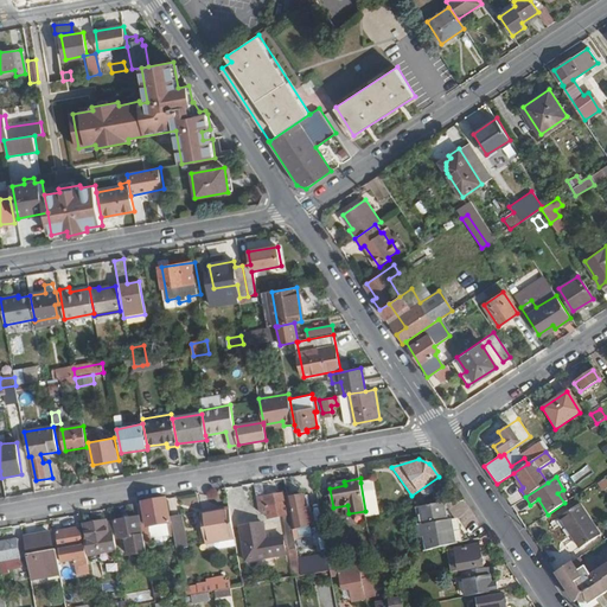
[(606,480),(606,478),(596,484),(601,492),(606,489),(606,480)]
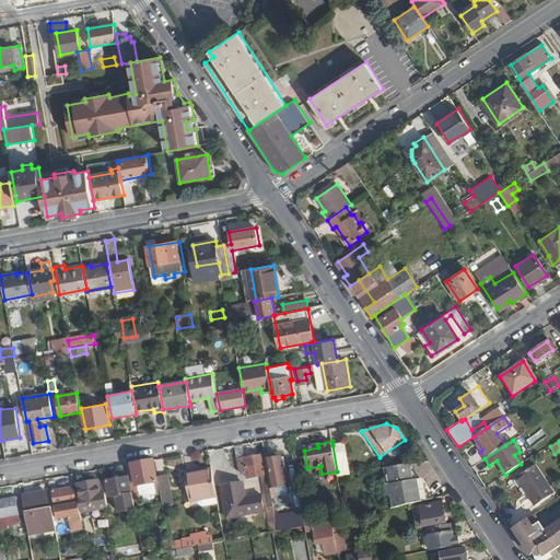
[(349,475),(345,443),(333,445),(337,471),(338,477),(349,475)]
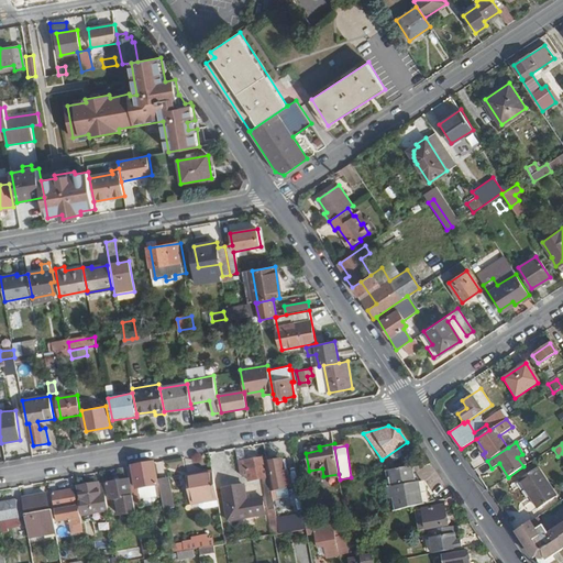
[(562,464),(551,448),(547,452),(556,468),(562,464)]
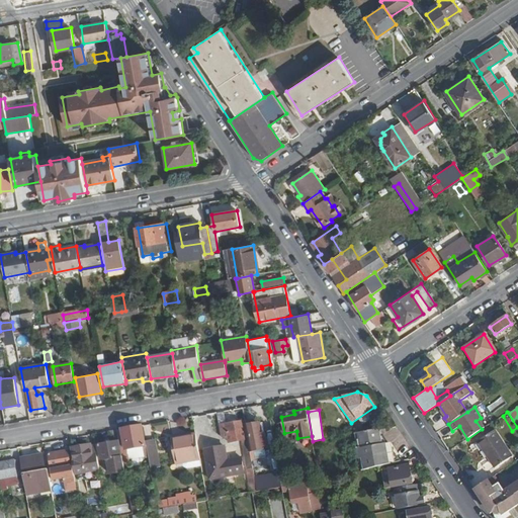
[(266,437),(263,423),(259,424),(258,422),(257,420),(251,422),(250,424),(250,426),(249,426),(254,457),(268,454),(267,445),(269,445),(268,437),(266,437)]
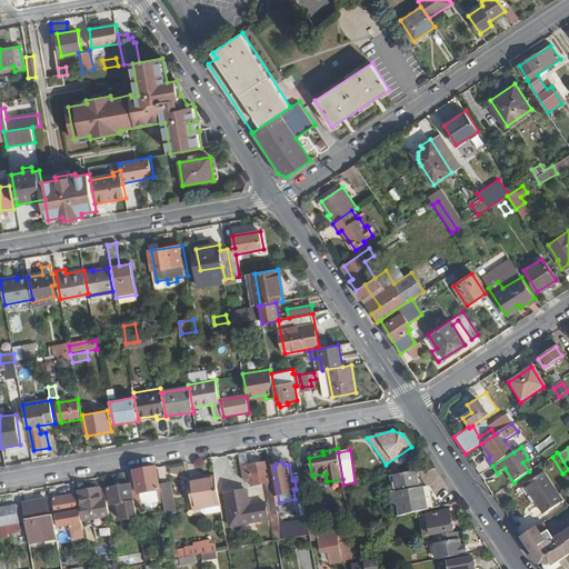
[(272,488),(268,462),(243,467),(245,476),(249,475),(251,487),(267,485),(271,516),(278,515),(273,488),(272,488)]
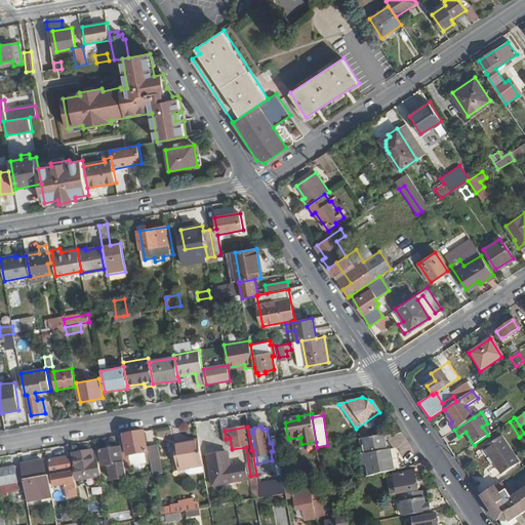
[(148,451),(145,432),(125,435),(128,454),(148,451)]
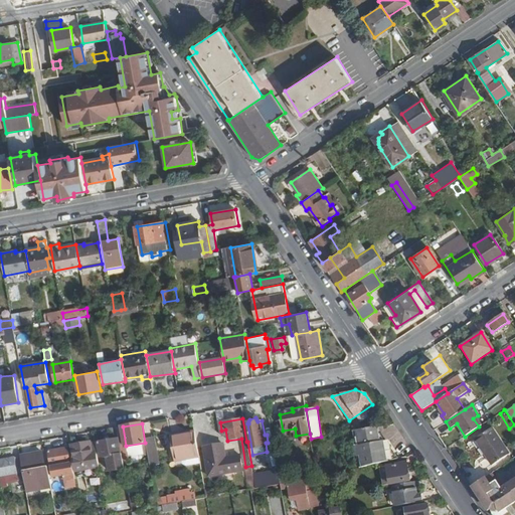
[(379,442),(378,434),(377,427),(357,431),(360,451),(356,452),(357,457),(361,456),(363,467),(396,459),(385,441),(379,442)]
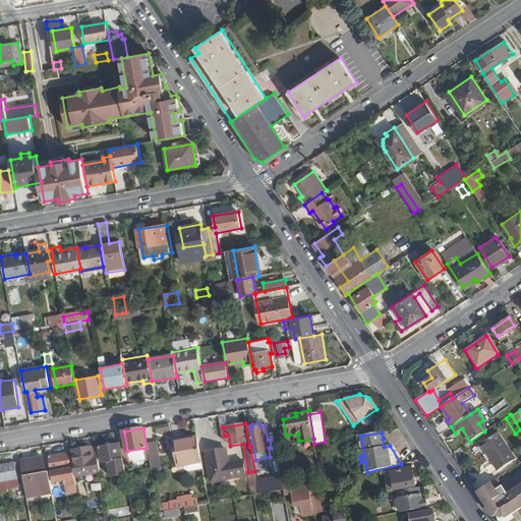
[(515,460),(497,433),(479,445),(497,472),(515,460)]
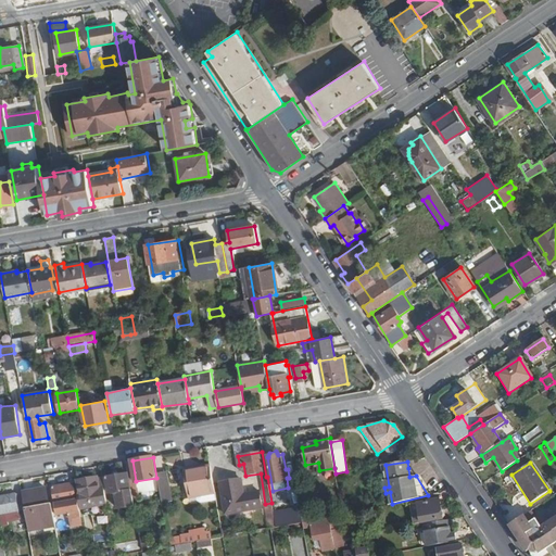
[(215,493),(211,467),(201,468),(201,470),(194,471),(194,469),(184,471),(188,498),(215,493)]
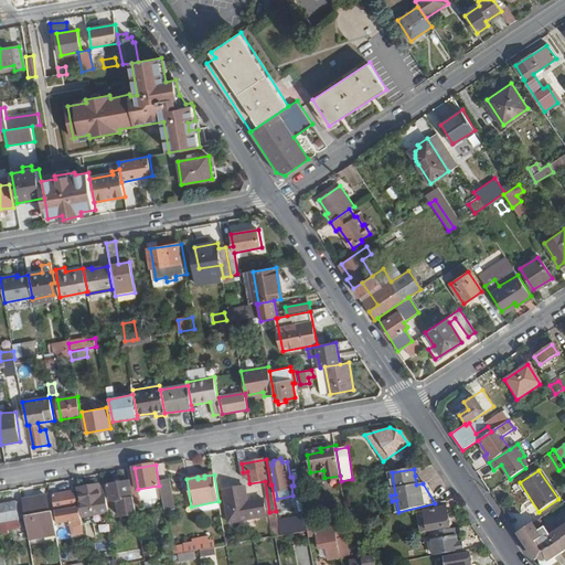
[(132,498),(129,481),(107,484),(109,501),(132,498)]
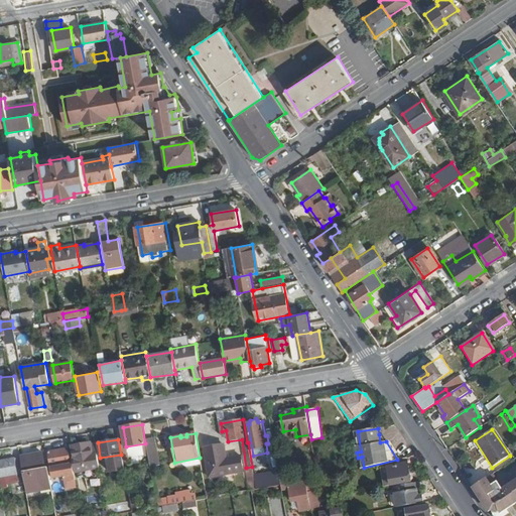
[(99,467),(95,443),(70,447),(74,472),(99,467)]
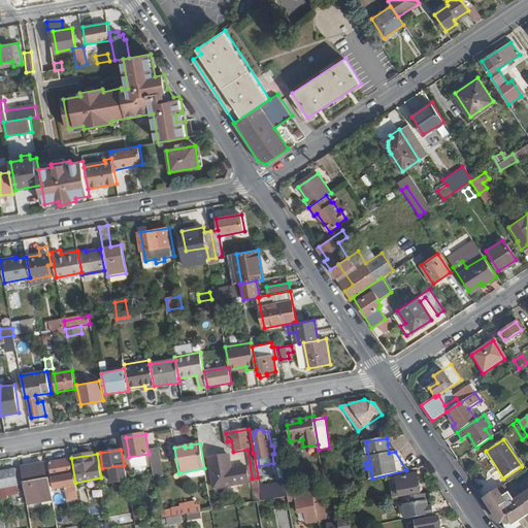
[(250,482),(248,465),(232,468),(230,455),(209,458),(215,488),(250,482)]
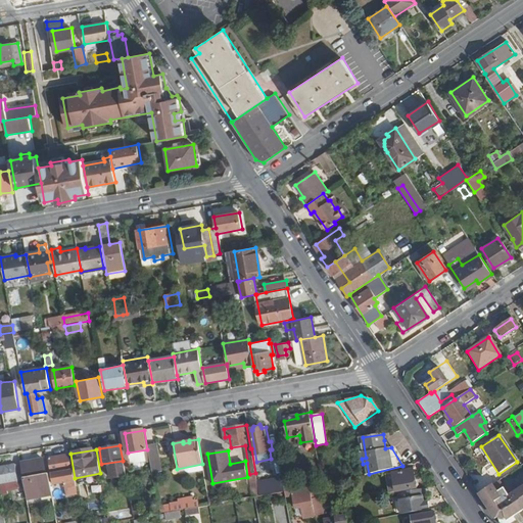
[(75,481),(73,470),(70,470),(67,455),(49,458),(53,485),(75,481)]
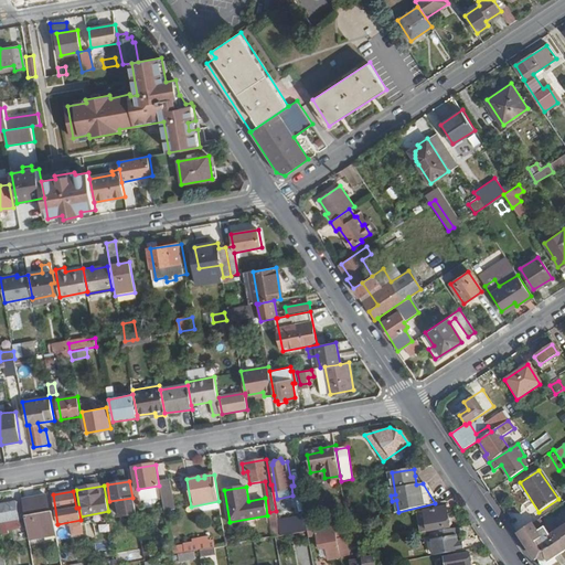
[(161,493),(164,510),(176,508),(173,492),(161,493)]
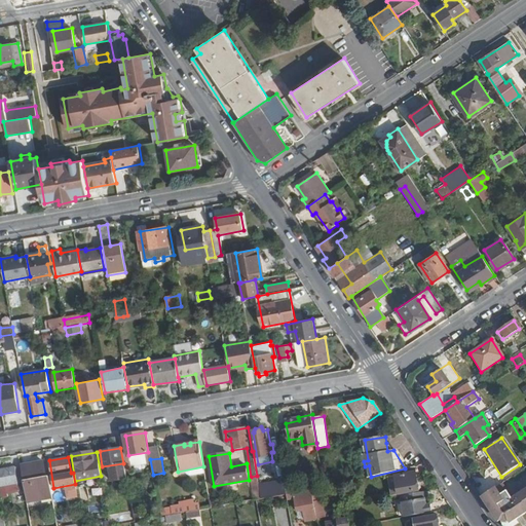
[(45,477),(43,461),(23,465),(28,500),(41,498),(40,495),(51,493),(48,477),(45,477)]
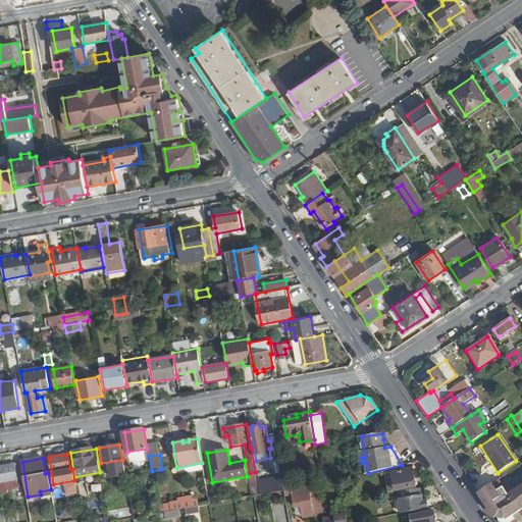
[(0,482),(23,479),(21,464),(0,467),(0,482)]
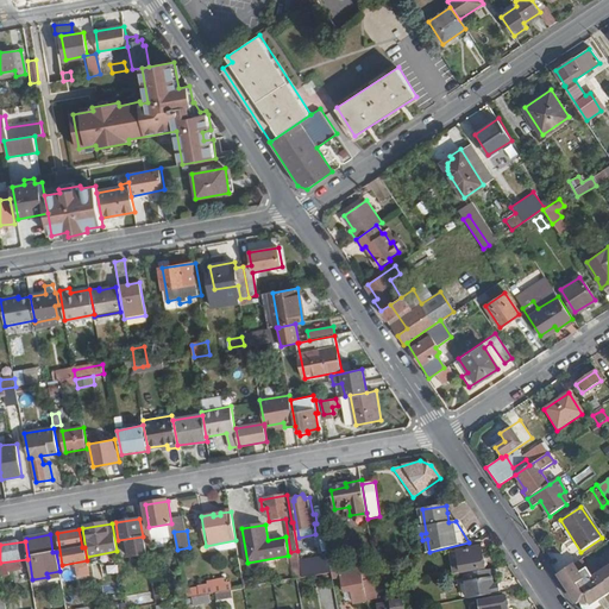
[(485,567),(482,546),(452,552),(454,572),(485,567)]
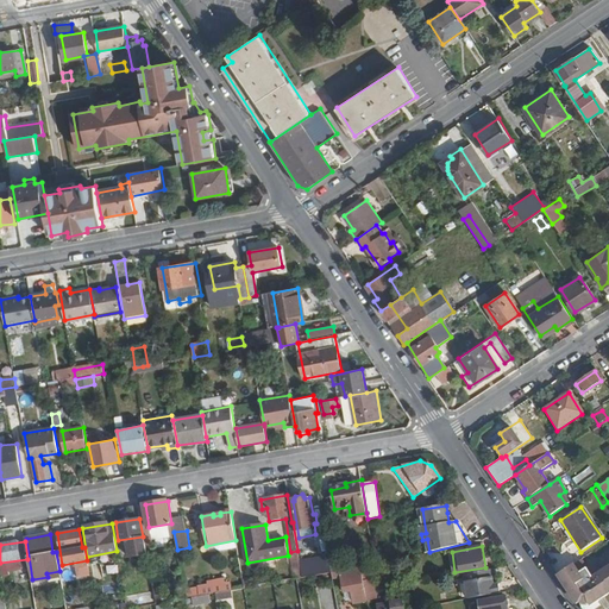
[(332,572),(328,556),(313,558),(314,562),(300,564),(302,578),(332,572)]
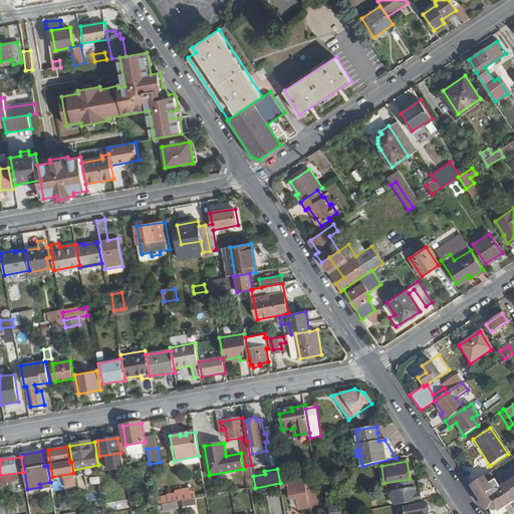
[(504,508),(513,501),(513,476),(500,486),(491,472),(469,486),(482,505),(485,504),(488,509),(495,509),(502,505),(504,508)]
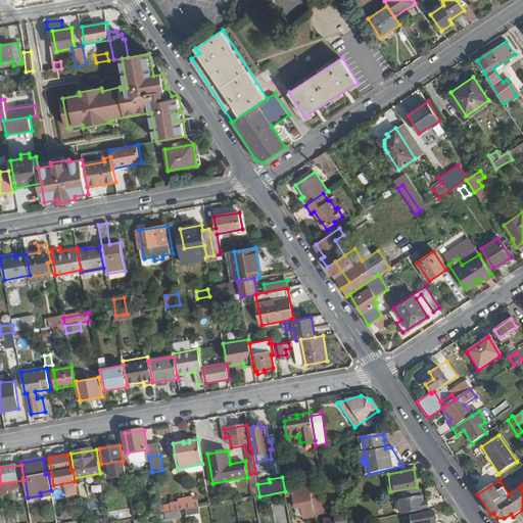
[(322,514),(317,486),(310,487),(315,513),(315,516),(322,514)]
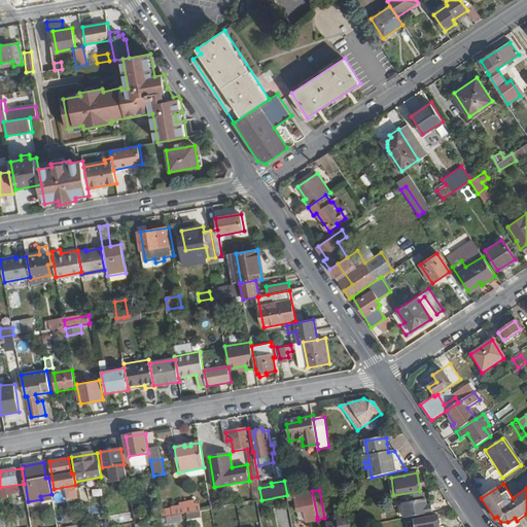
[(317,517),(312,491),(287,495),(288,501),(296,500),(299,513),(305,512),(306,519),(317,517)]
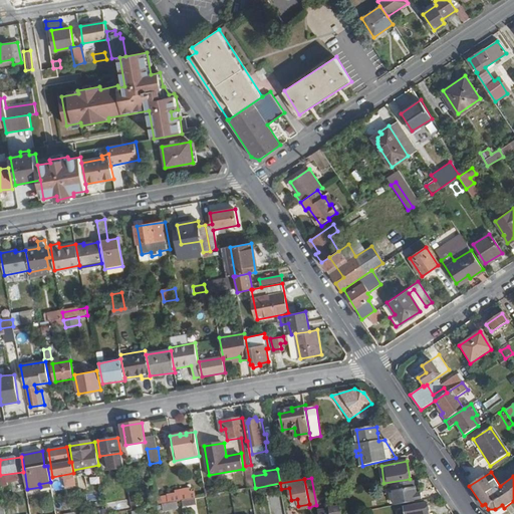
[(416,494),(413,481),(392,485),(395,506),(423,501),(421,493),(416,494)]
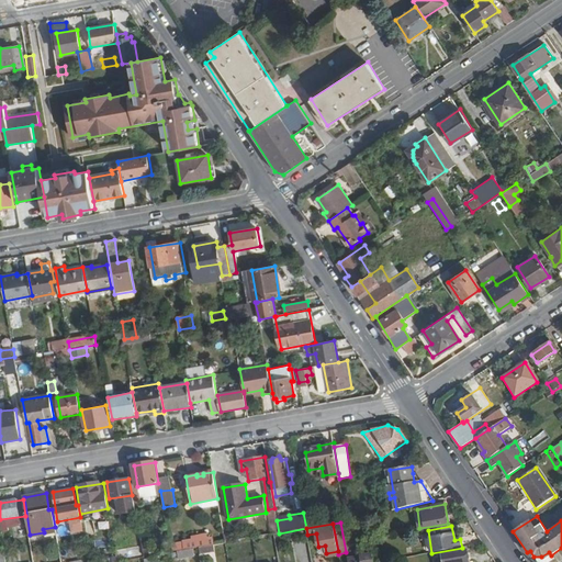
[(212,544),(211,538),(197,540),(198,548),(212,544)]
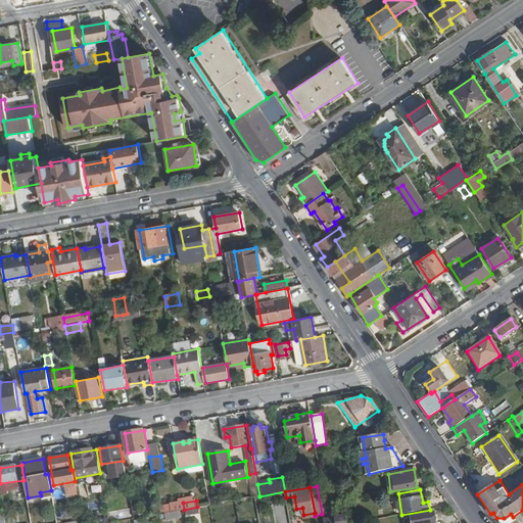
[(198,514),(197,507),(184,510),(185,517),(198,514)]
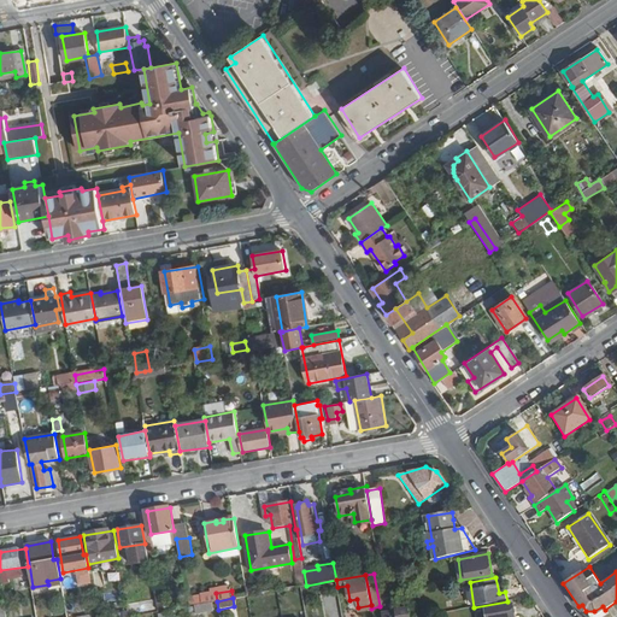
[(213,610),(212,601),(203,604),(194,605),(195,612),(213,610)]
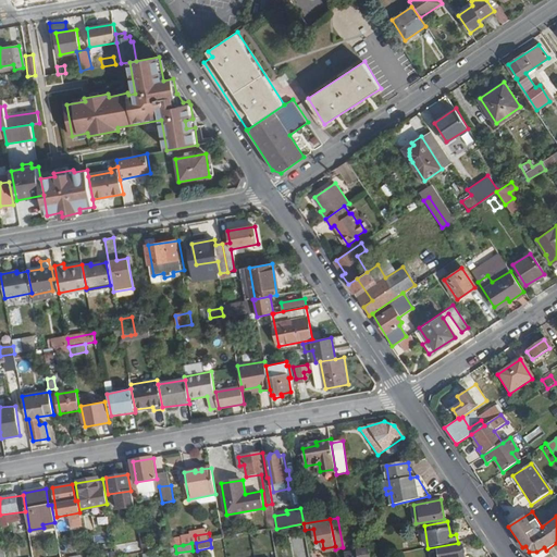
[(465,556),(463,547),(441,551),(441,556),(465,556)]
